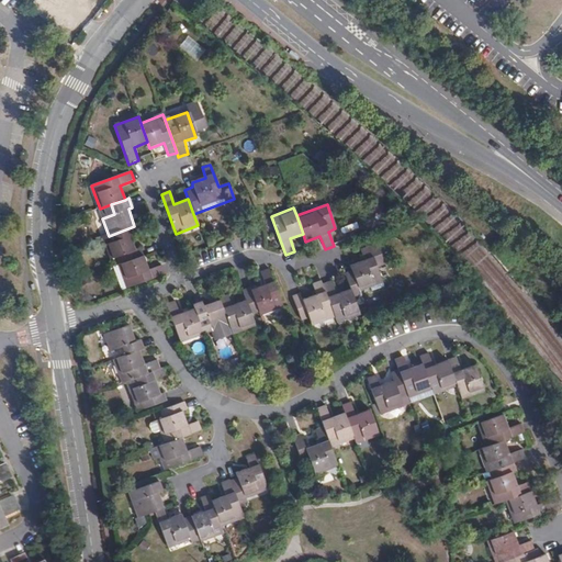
[(138,225),(134,226),(109,236),(99,239),(107,261),(116,257),(120,266),(144,257),(141,248),(135,249),(131,236),(142,232),(138,225)]
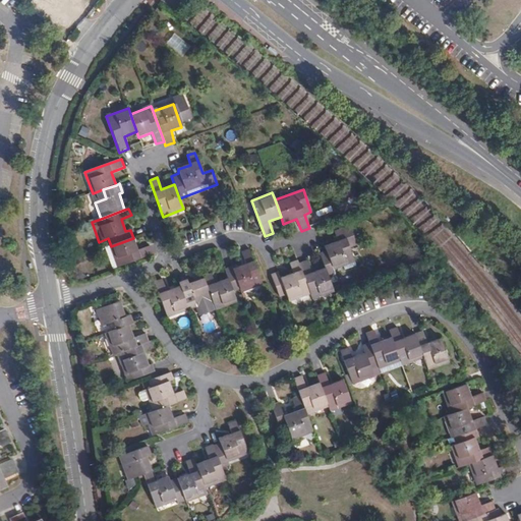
[(320,253),(326,269),(329,277),(336,274),(335,271),(343,268),(345,272),(356,267),(350,249),(357,246),(350,227),(334,232),(338,242),(324,247),(325,251),(320,253)]
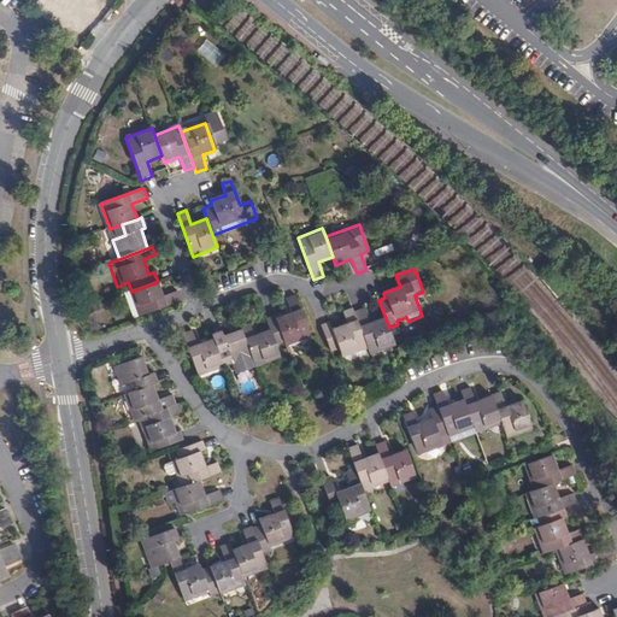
[(158,282),(131,292),(123,294),(131,318),(180,301),(176,292),(163,297),(158,282)]
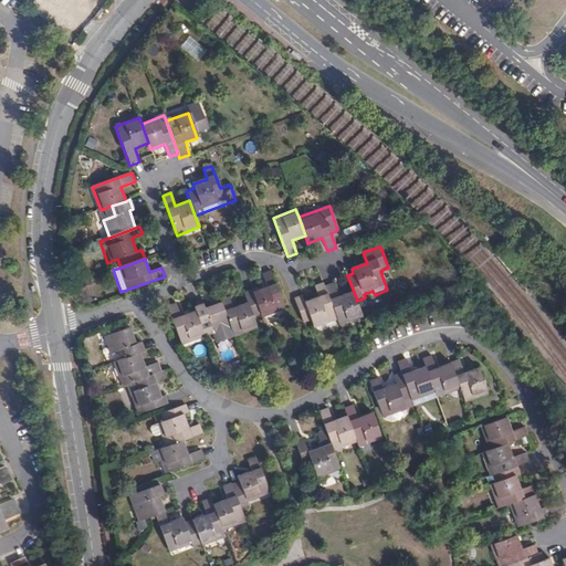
[(253,293),(262,315),(263,318),(285,311),(271,272),(262,275),(266,287),(253,293)]
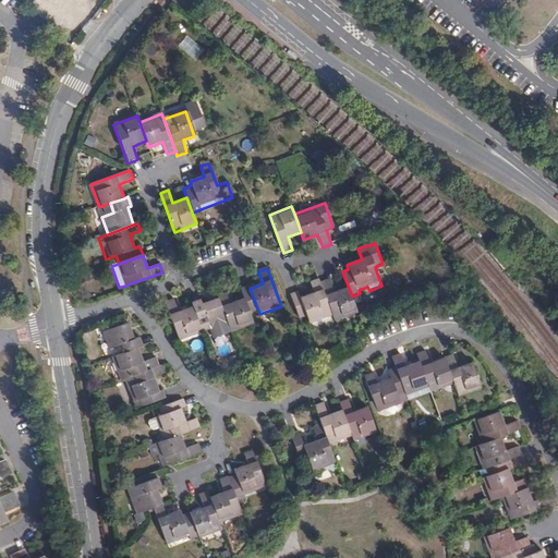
[(299,291),(290,294),(299,318),(307,315),(312,324),(332,316),(320,283),(318,279),(310,282),(314,293),(301,298),(299,291)]
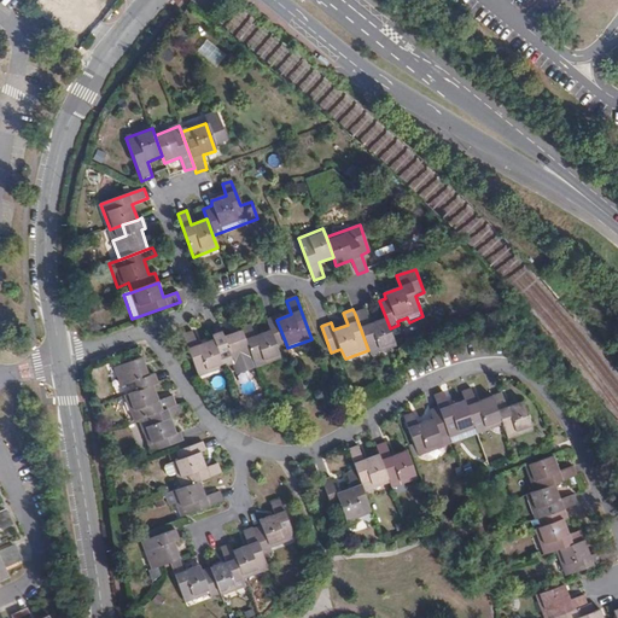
[(366,310),(355,314),(368,350),(371,356),(397,347),(390,328),(386,319),(371,324),(366,310)]
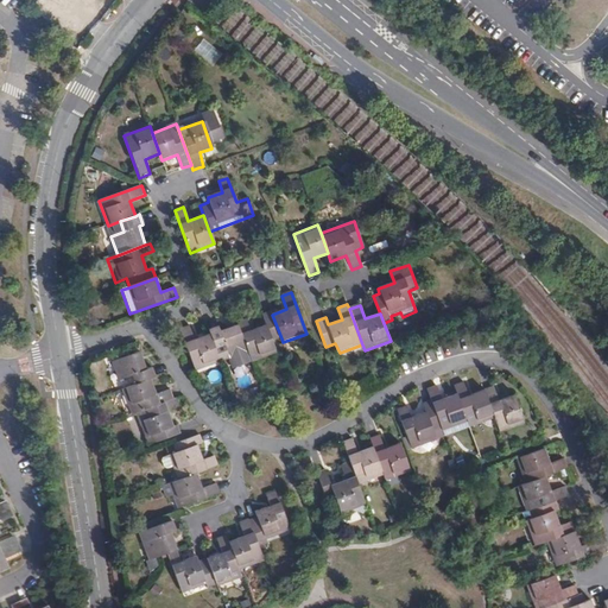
[(247,321),(239,324),(248,353),(253,363),(276,354),(272,342),(282,339),(272,315),(271,311),(261,315),(266,327),(252,331),(247,321)]
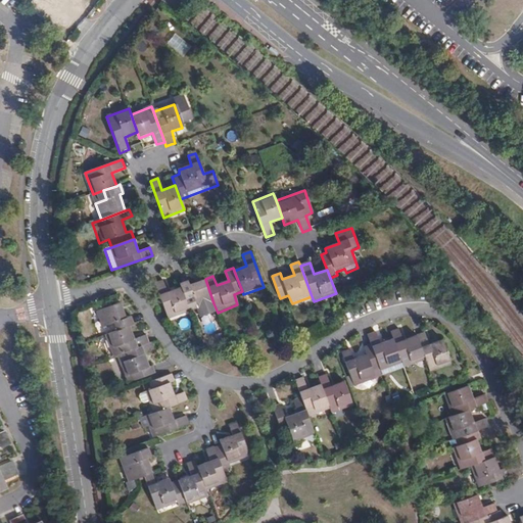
[(181,288),(186,301),(194,298),(198,308),(214,303),(205,279),(190,285),(188,281),(179,284),(181,288)]
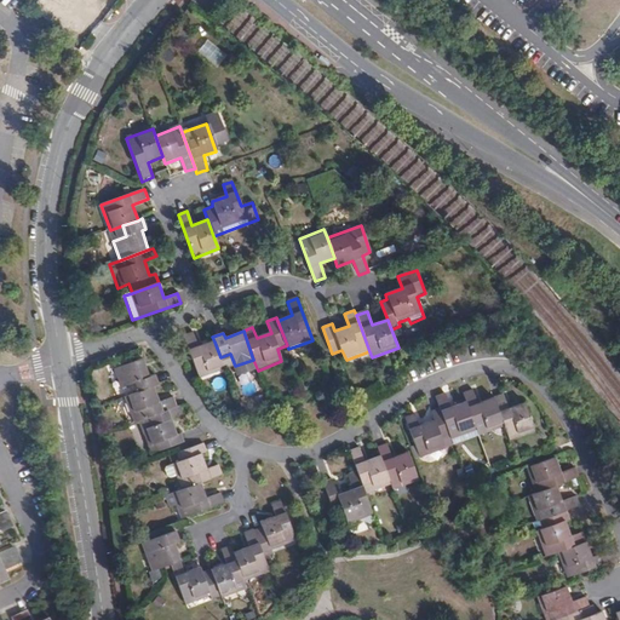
[(194,332),(183,337),(199,379),(224,369),(220,357),(214,342),(200,348),(194,332)]
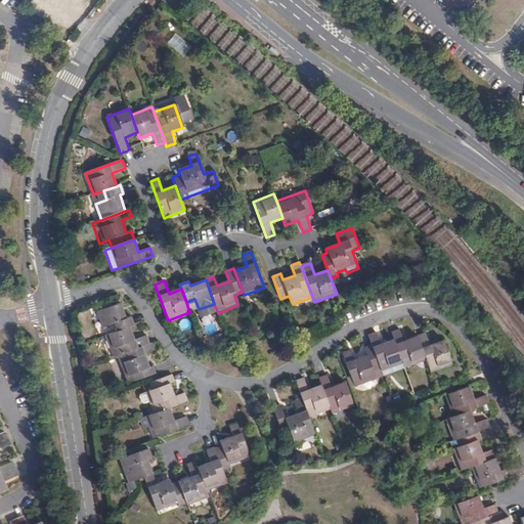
[(117,333),(130,328),(134,326),(131,317),(126,319),(121,305),(97,313),(102,329),(114,324),(117,333)]
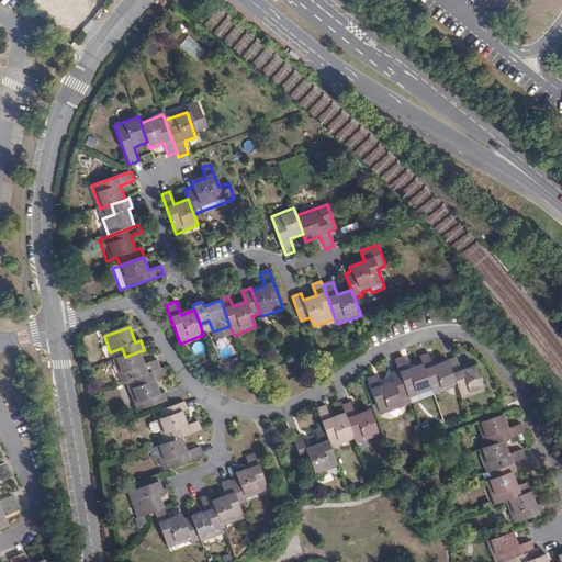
[(122,385),(127,383),(160,371),(157,361),(144,366),(139,351),(125,357),(113,361),(122,385)]
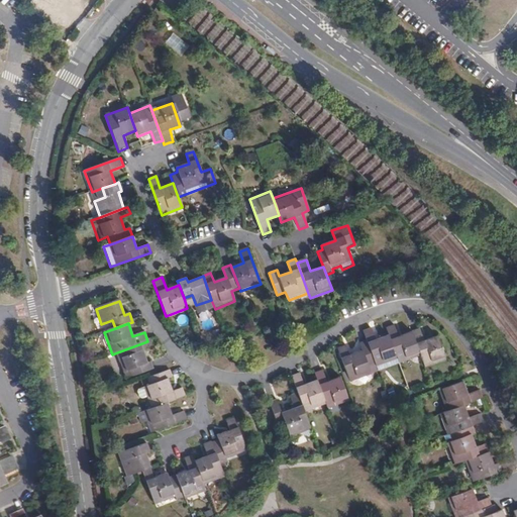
[(420,354),(411,331),(398,336),(394,325),(386,327),(388,333),(397,358),(398,363),(420,354)]
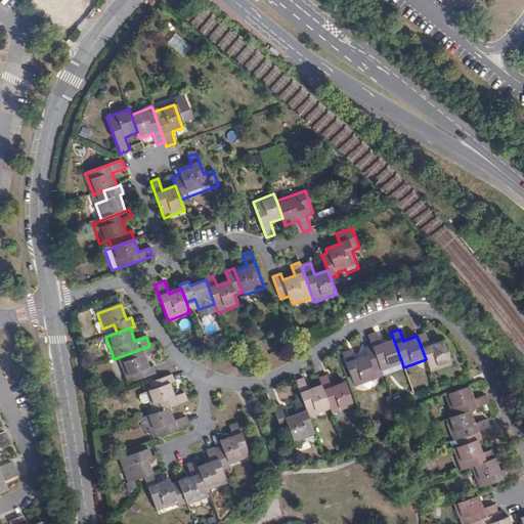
[(402,363),(393,338),(380,343),(376,333),(367,336),(372,346),(380,368),(381,370),(402,363)]
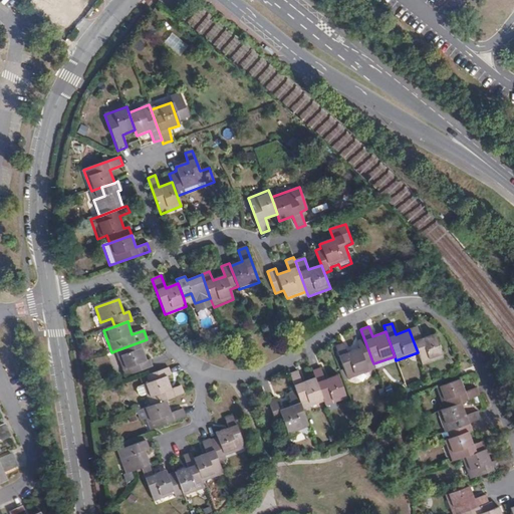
[(417,326),(409,329),(418,352),(422,363),(442,355),(433,332),(421,337),(417,326)]
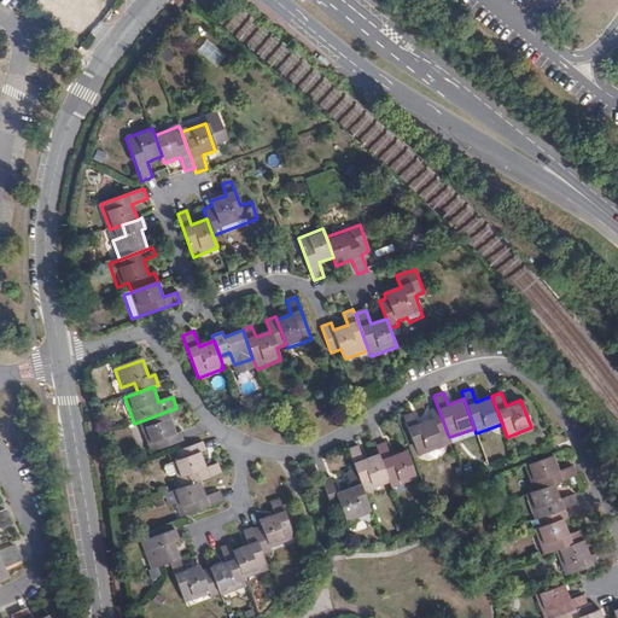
[(176,408),(140,421),(149,445),(156,443),(158,452),(185,442),(182,433),(178,435),(172,420),(184,417),(180,407),(176,408)]
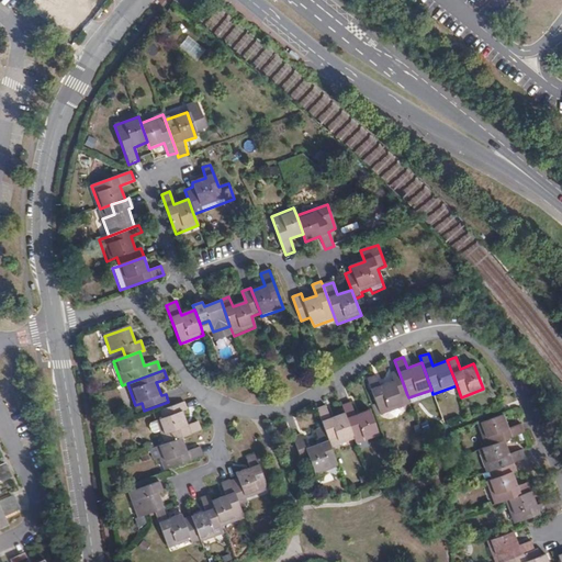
[(407,395),(398,371),(391,374),(393,380),(380,385),(375,375),(368,379),(380,414),(402,406),(400,397),(407,395)]
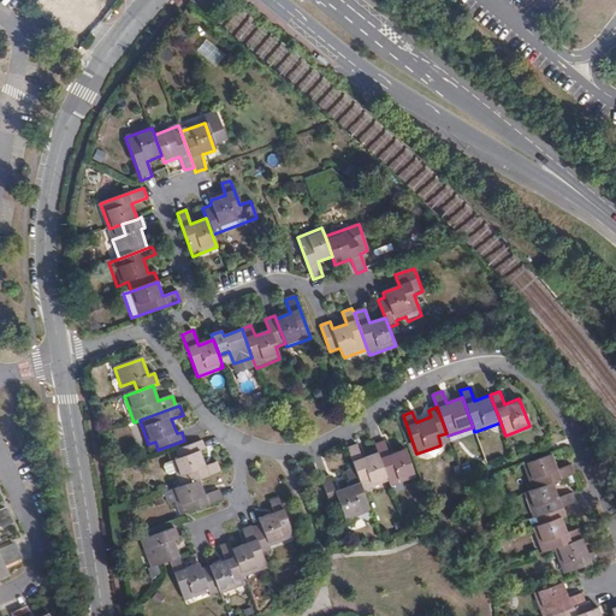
[(385,440),(375,444),(378,452),(389,481),(391,486),(414,478),(403,449),(390,454),(385,440)]
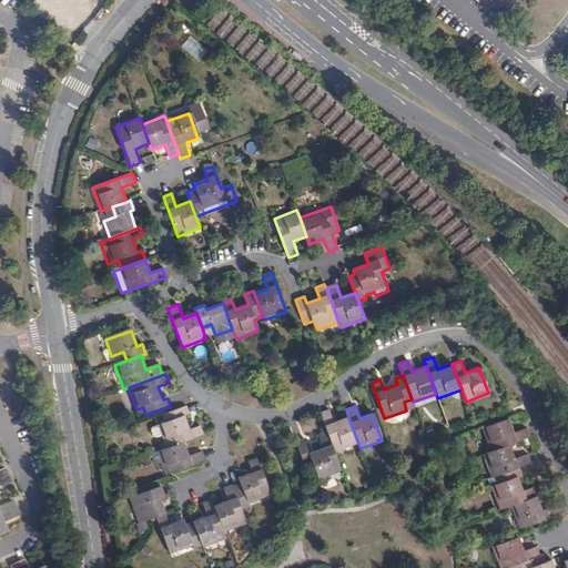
[(159,427),(166,449),(184,444),(204,436),(201,427),(190,430),(184,418),(190,416),(188,408),(163,417),(166,425),(159,427)]
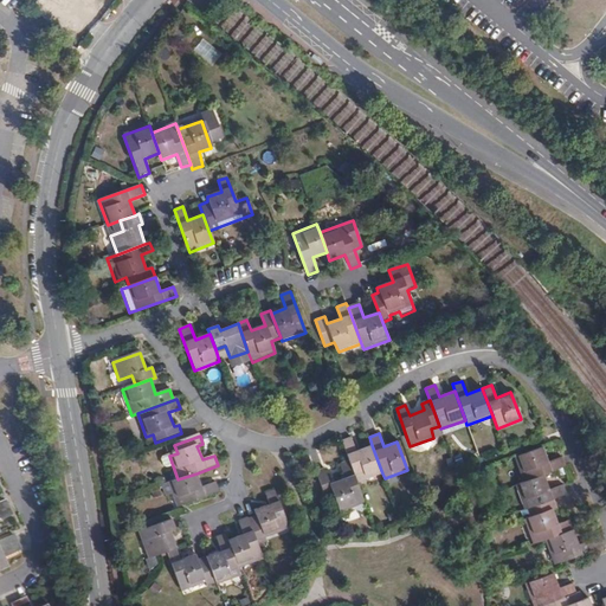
[(382,474),(372,445),(356,451),(352,438),(342,442),(350,463),(358,482),(382,474)]
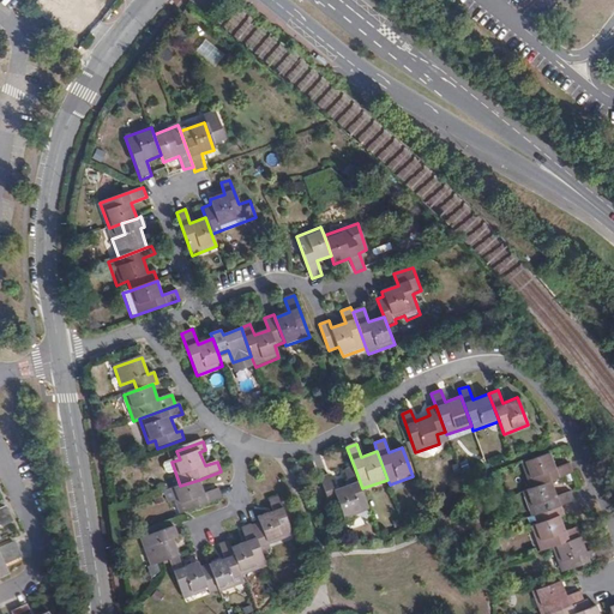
[(530,487),(551,480),(571,473),(567,462),(553,467),(548,452),(521,463),(530,487)]
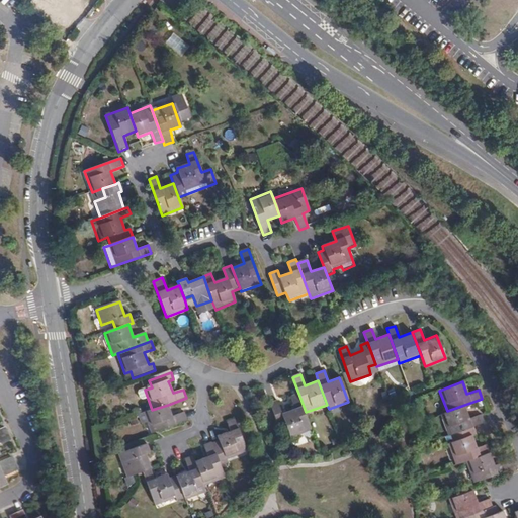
[(306,412),(299,396),(290,400),(293,408),(282,413),(277,401),(270,403),(278,424),(285,422),(291,437),(290,440),(297,443),(299,437),(304,436),(310,438),(313,432),(306,412)]
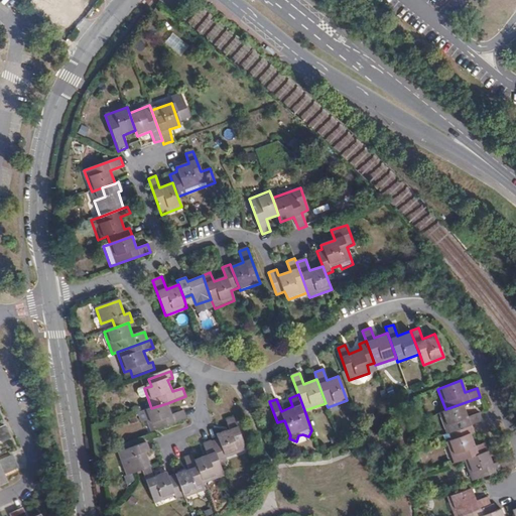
[(151,408),(144,411),(152,433),(187,420),(184,411),(171,415),(167,403),(151,408)]
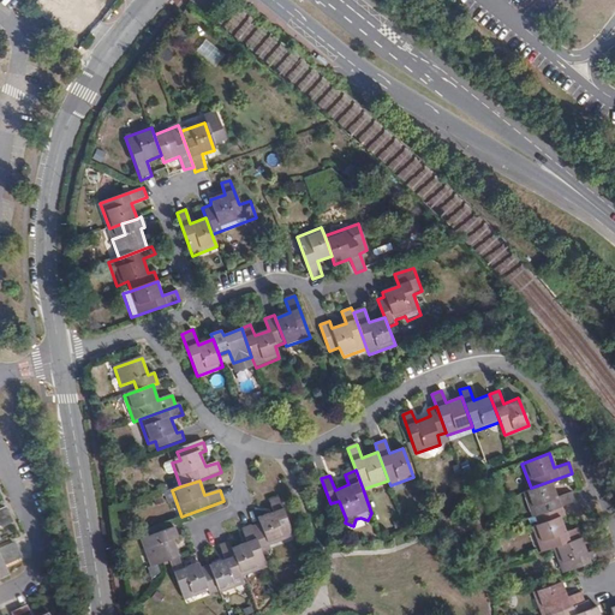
[(535,514),(559,505),(572,501),(569,491),(557,496),(551,481),(531,488),(521,491),(530,515),(535,514)]
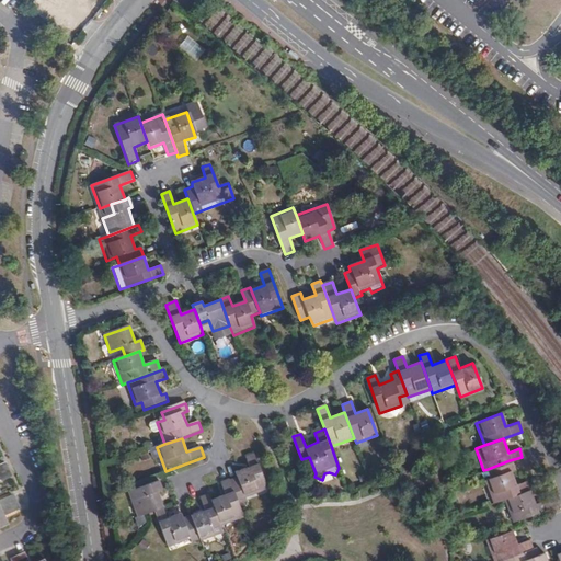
[(238,479),(231,481),(240,505),(247,502),(247,500),(268,491),(255,455),(247,458),(250,468),(237,473),(238,479)]
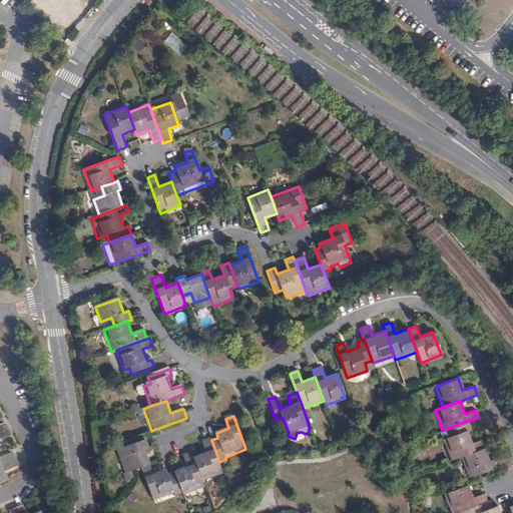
[(461,456),(484,448),(481,439),(471,442),(467,430),(469,429),(466,421),(446,429),(449,436),(443,438),(451,460),(461,456)]
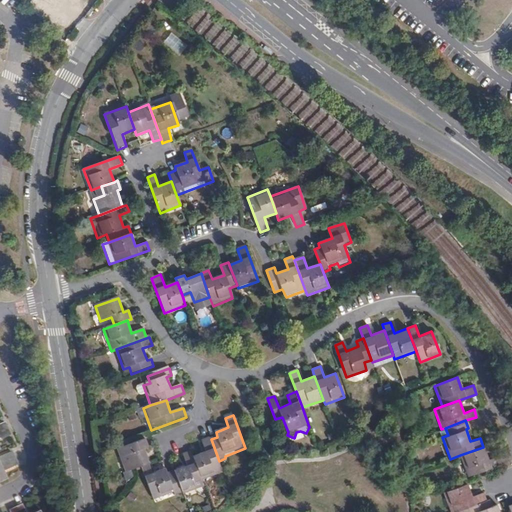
[(0,432),(9,428),(6,421),(0,424),(0,432)]
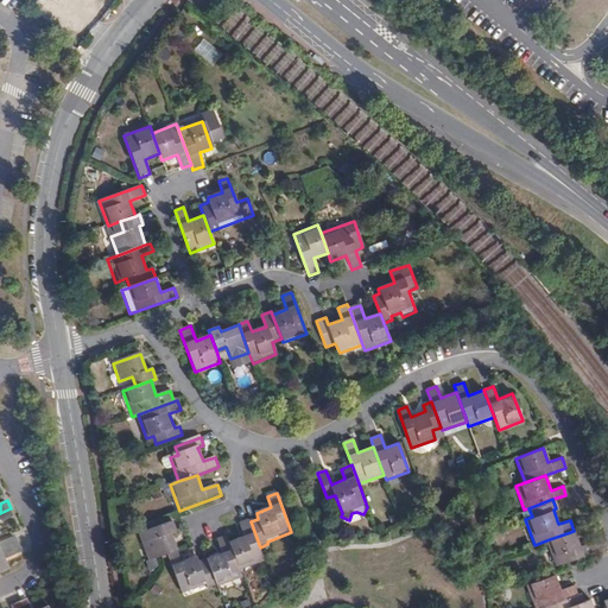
[(11,508),(0,513),(0,533),(1,533),(0,530),(0,523),(14,517),(11,508)]
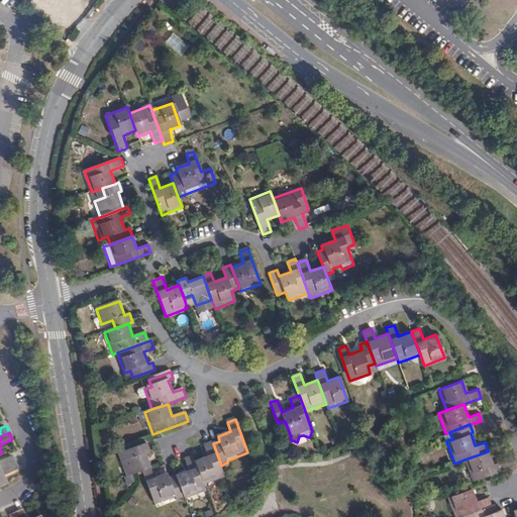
[(221,466),(213,443),(213,441),(204,444),(208,455),(196,460),(205,485),(226,478),(221,466)]
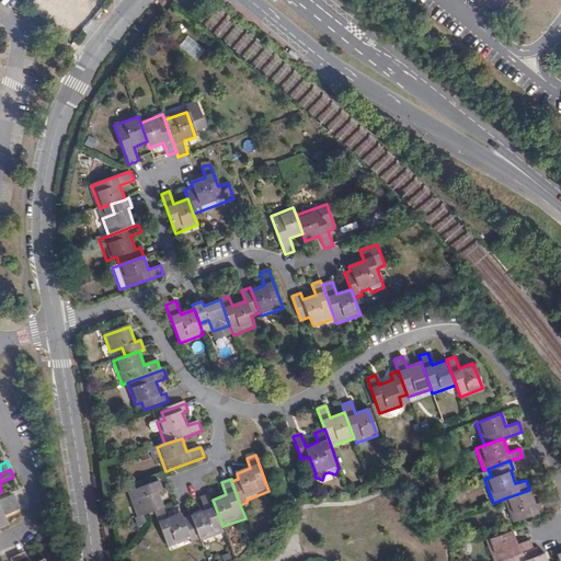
[(156,511),(165,507),(159,492),(163,490),(160,481),(141,488),(146,497),(133,502),(139,517),(156,511)]
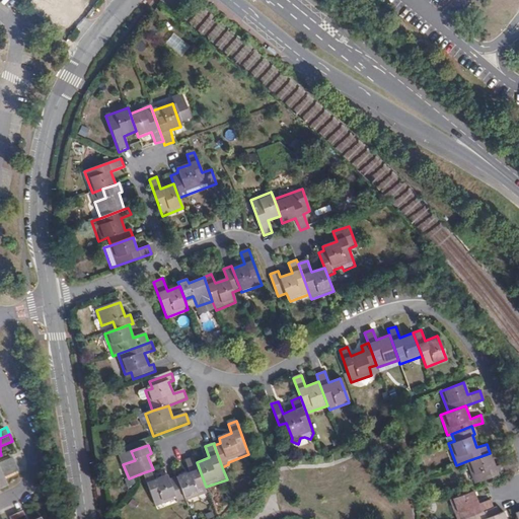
[(490,453),(466,461),(473,482),(509,469),(506,460),(494,464),(490,453)]
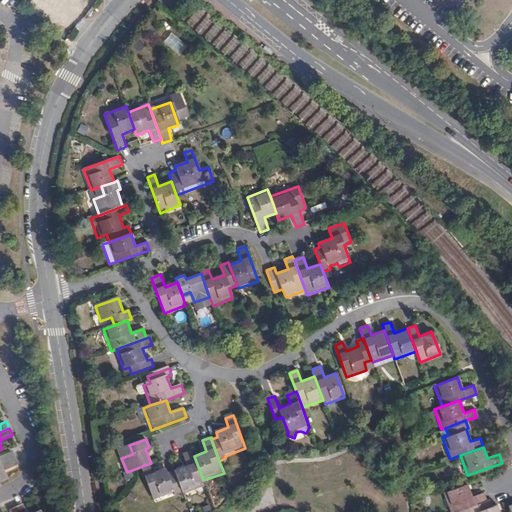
[(0,457),(0,465),(17,458),(13,451),(0,457)]
